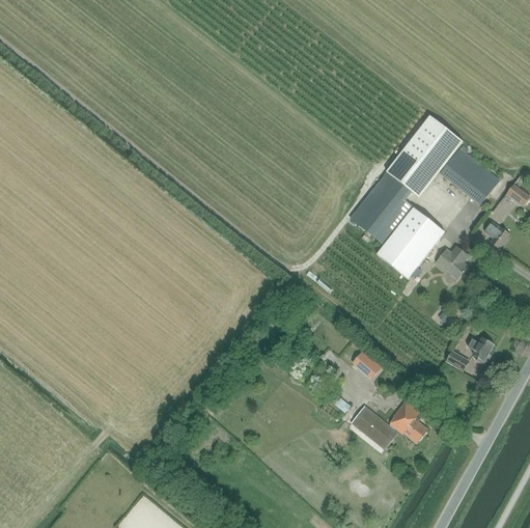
[(463,140),(430,115),(350,217),(384,244),(375,253),(407,278),(444,231),(405,199),(412,190),(418,196),(463,140)]
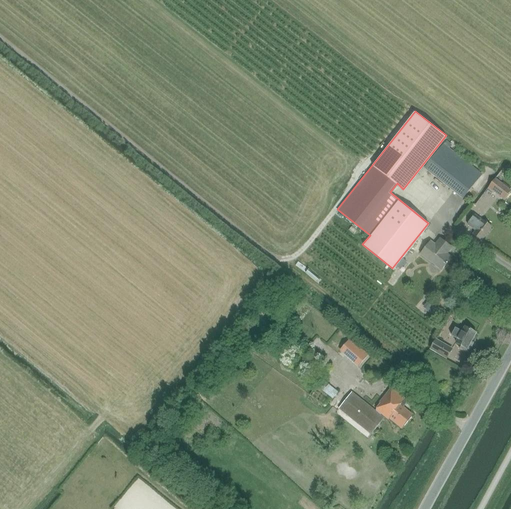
[(481,172),(443,141),(424,165),(462,196),(481,172)]
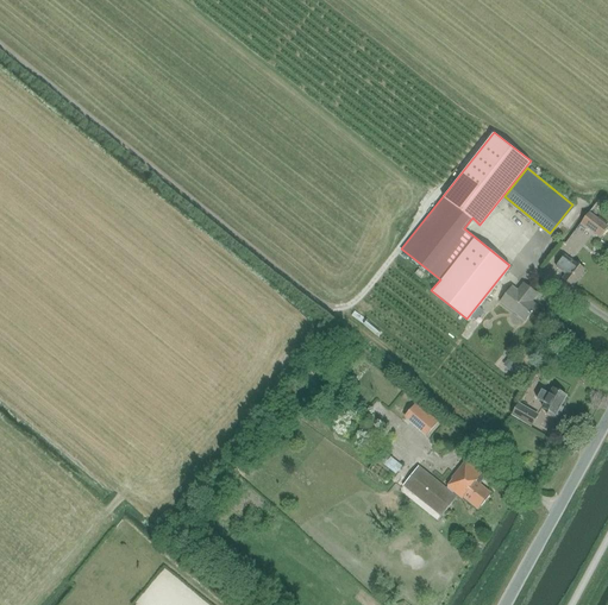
[(600,234),(607,224),(588,209),(580,220),(600,234)]
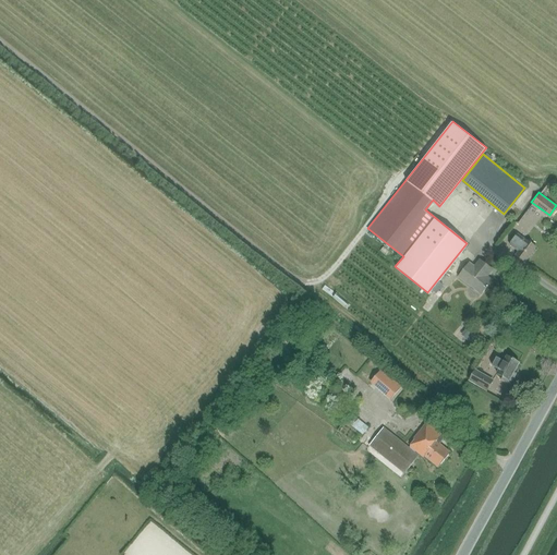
[(515,252),(524,258),(535,244),(525,238),(516,231),(508,242),(518,249),(515,252)]
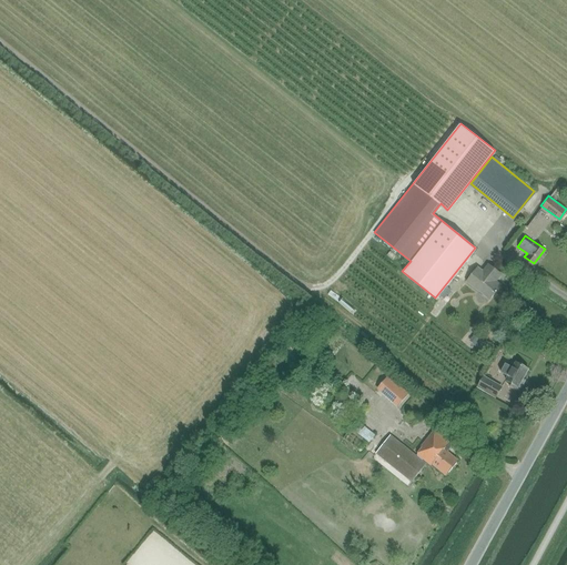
[(317,242),(315,246),(326,252),(328,248),(317,242)]
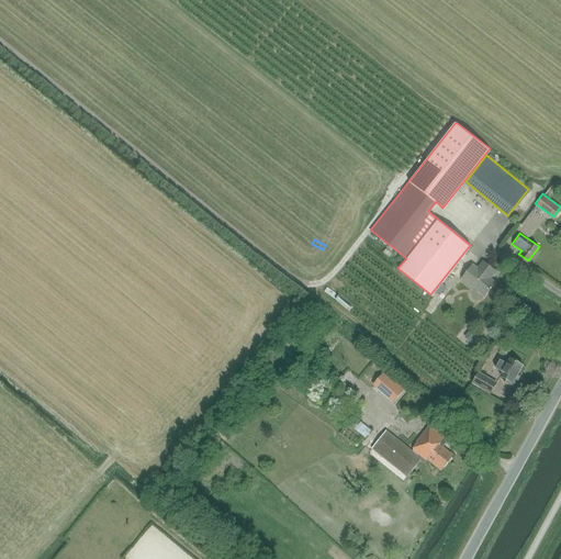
[(490,277),(495,270),(483,260),(478,267),(471,263),(460,277),(483,295),(494,281),(490,277)]
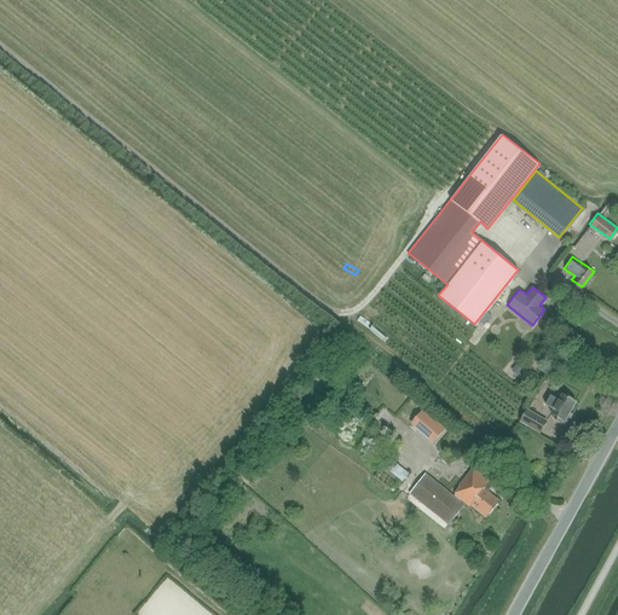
[(387,341),(383,347),(394,353),(397,347),(387,341)]
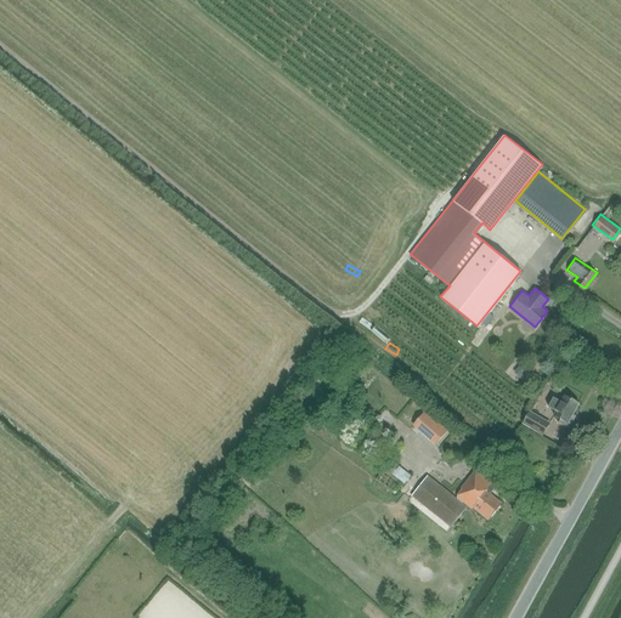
[(566,423),(577,403),(563,395),(560,402),(552,397),(547,406),(555,410),(553,414),(566,423)]
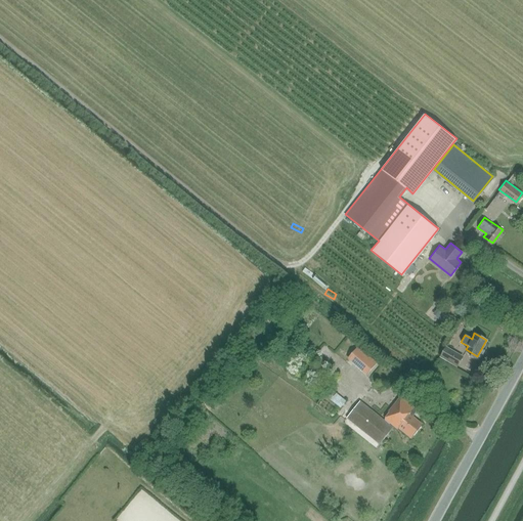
[(511,347),(514,343),(507,337),(504,342),(511,347)]
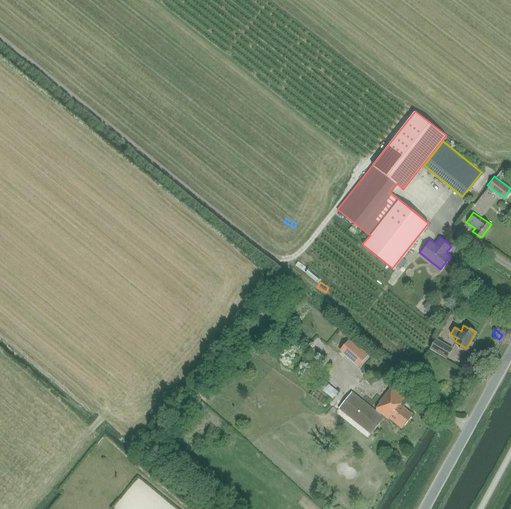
[(349,337),(341,346),(359,362),(367,352),(349,337)]
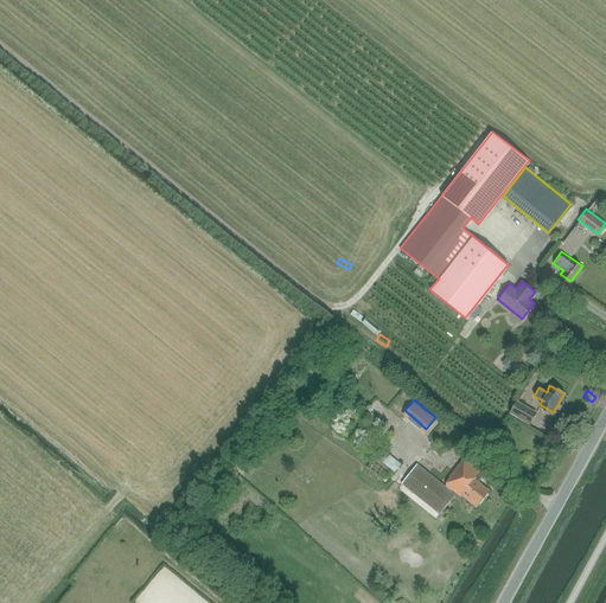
[(535,411),(527,408),(516,401),(509,412),(528,423),(535,411)]
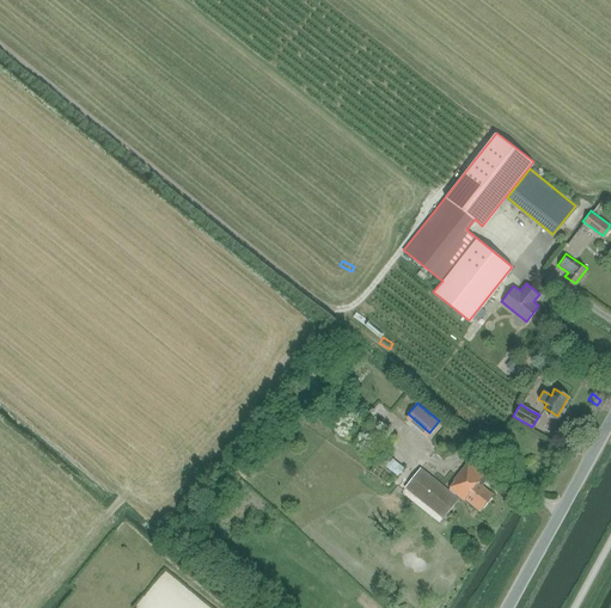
[(481,510),(494,495),(481,484),(487,478),(466,461),(447,485),(464,499),(465,498),(481,510)]
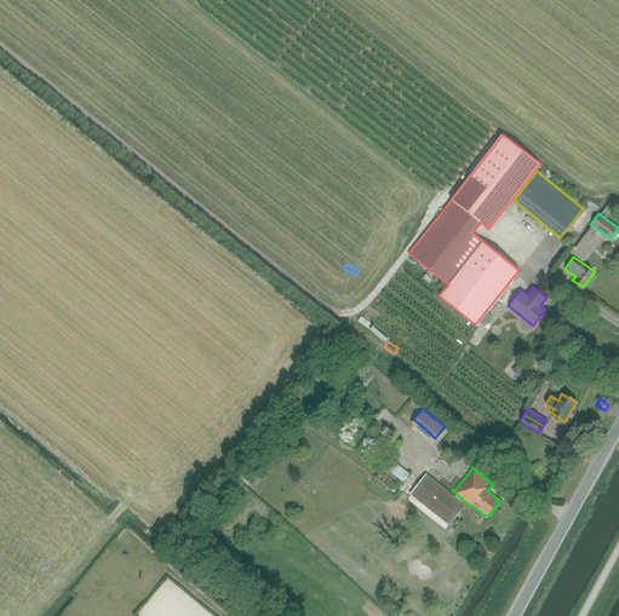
[(448,524),(464,504),(424,473),(408,494),(448,524)]
